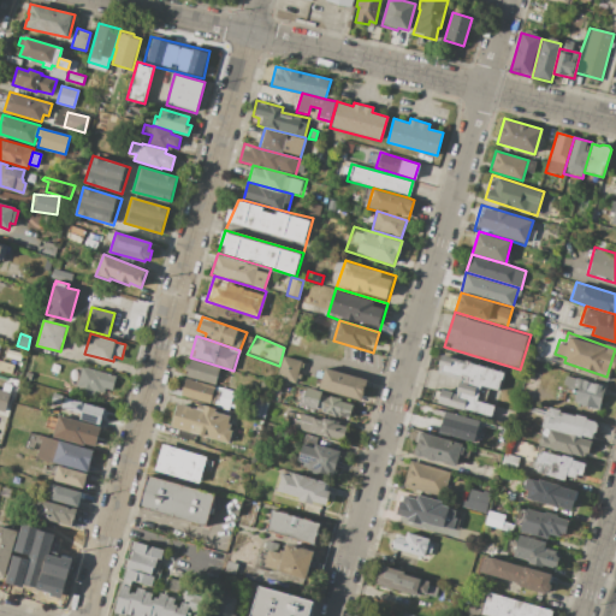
[(495,418),(509,371),(442,351),(428,398),(495,418)]
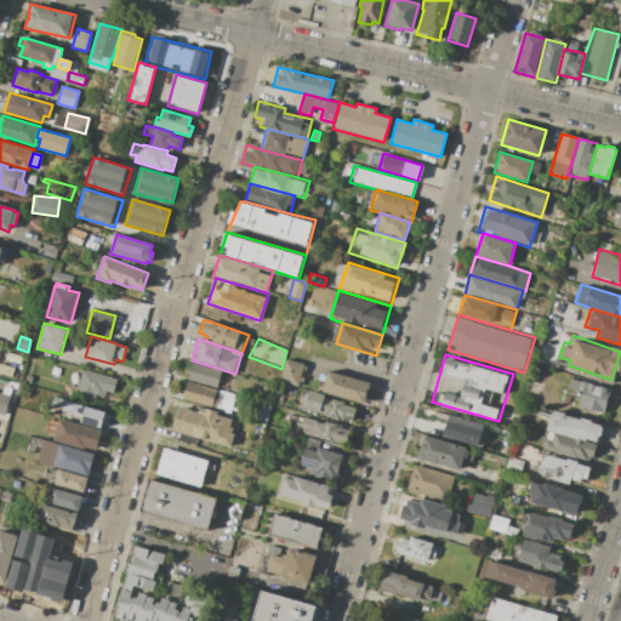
[(286,359),(305,365),(298,387),(279,381),(286,359)]
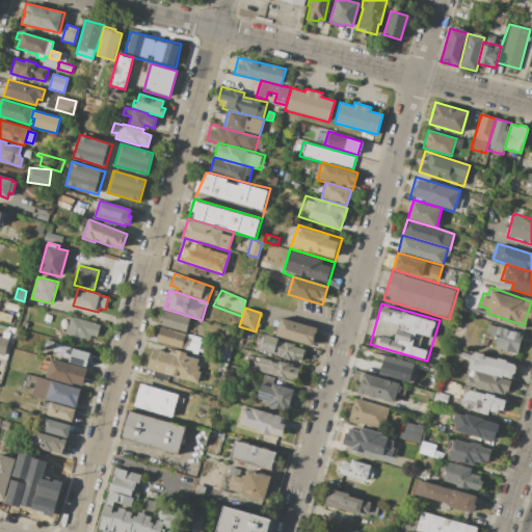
[(186,334),(190,318),(165,311),(164,314),(161,313),(159,320),(162,321),(161,326),(186,334)]
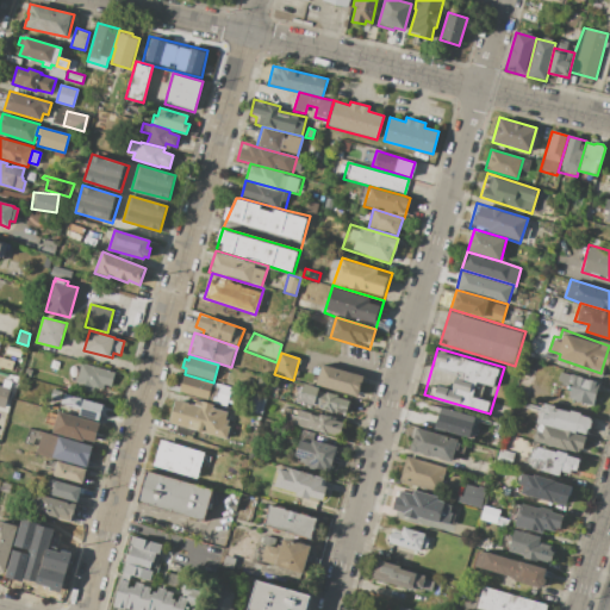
[(81,362),(114,372),(111,386),(105,384),(103,390),(94,387),(92,394),(74,388),(81,362)]
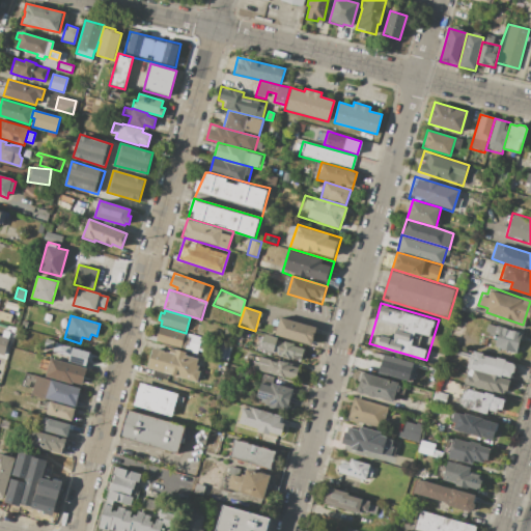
[(312,344),(316,327),(279,316),(274,335),(312,344)]
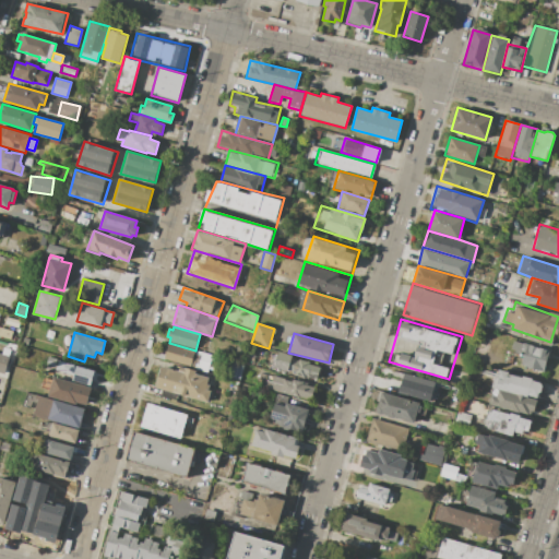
[(545,372),(552,349),(514,337),(509,353),(524,357),(521,365),(545,372)]
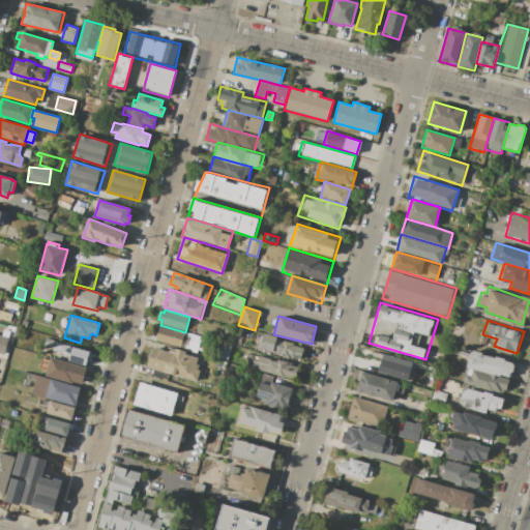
[(180,349),(185,332),(160,325),(159,329),(156,328),(154,334),(157,335),(156,342),(171,346),(180,349)]
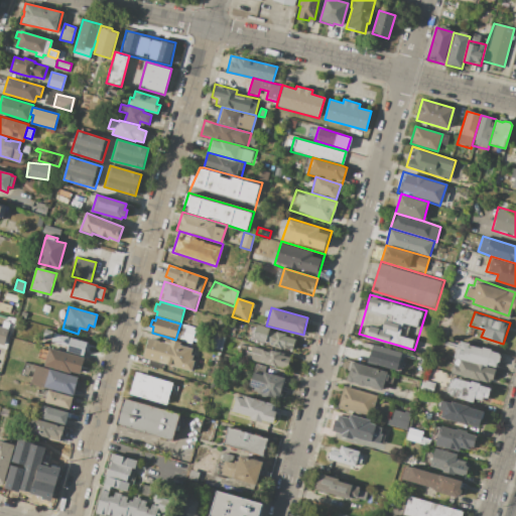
[(192,344),(181,341),(185,325),(197,328),(192,344)]
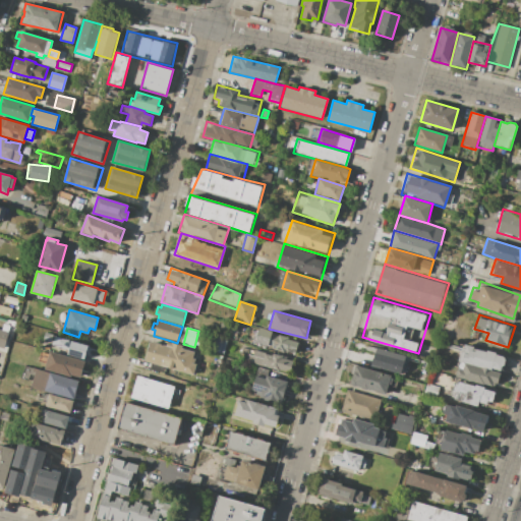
[(0,347),(0,329),(9,332),(4,348),(0,347)]
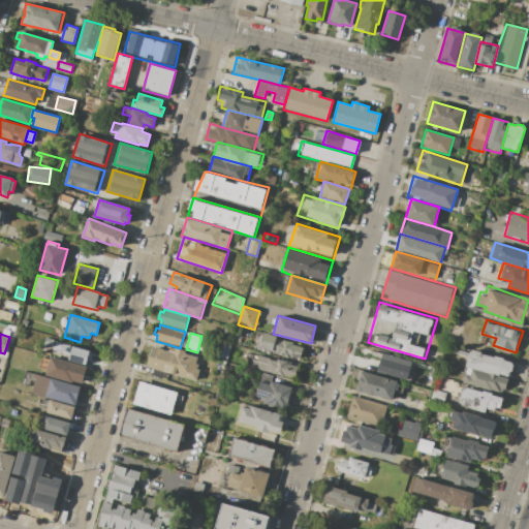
[(306,347),(265,335),(259,351),(300,363),(301,364),(306,347)]
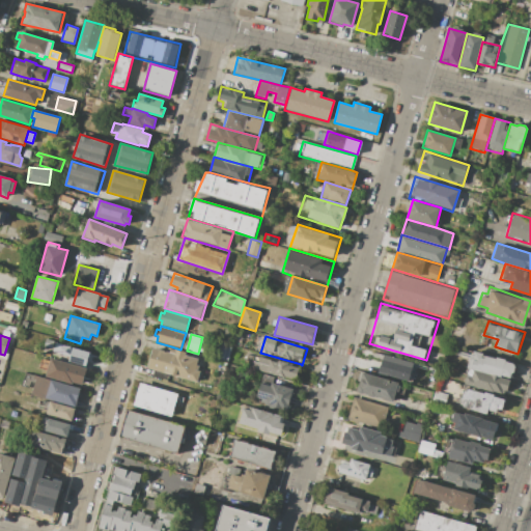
[(55,341),(53,348),(45,345),(47,338),(55,341)]
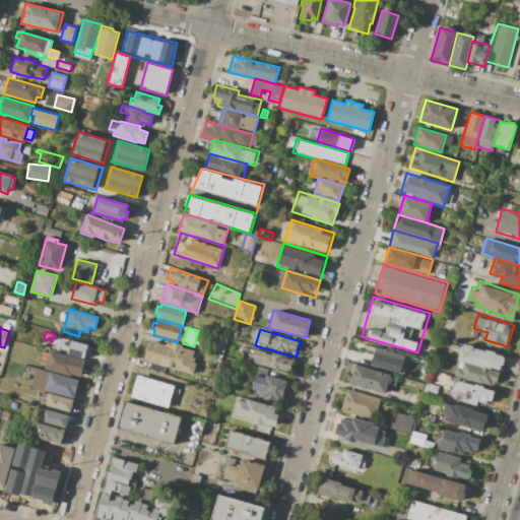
[(88,344),(84,359),(67,353),(69,348),(52,344),(54,335),(88,344)]
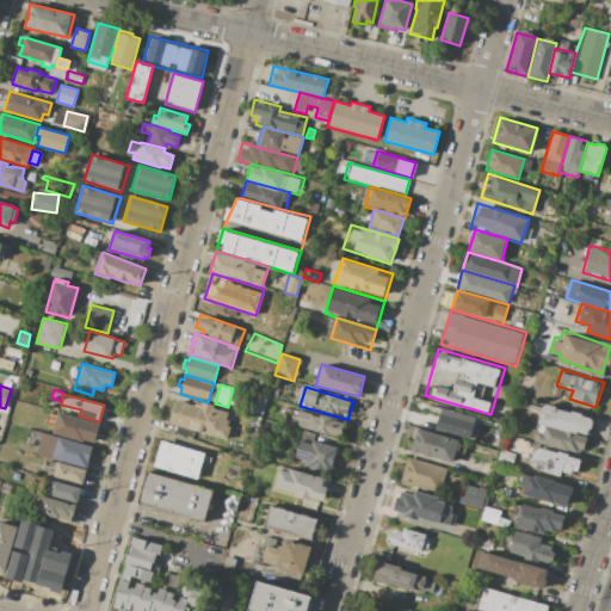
[(267,397),(263,417),(251,414),(257,394),(267,397)]
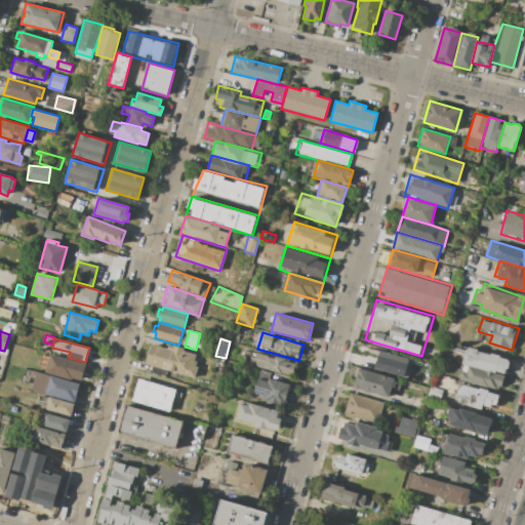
[(195,378),(199,367),(196,366),(197,361),(194,361),(196,355),(184,351),(185,348),(178,346),(169,342),(168,348),(152,344),(146,364),(153,366),(151,371),(166,376),(168,370),(195,378)]
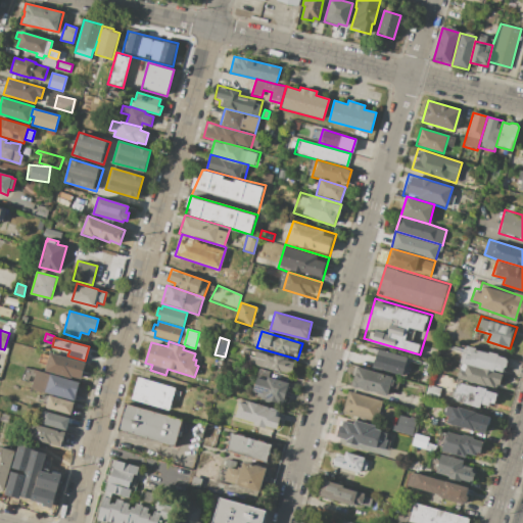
[(503,374),(508,357),(462,342),(457,361),(461,363),(503,374)]
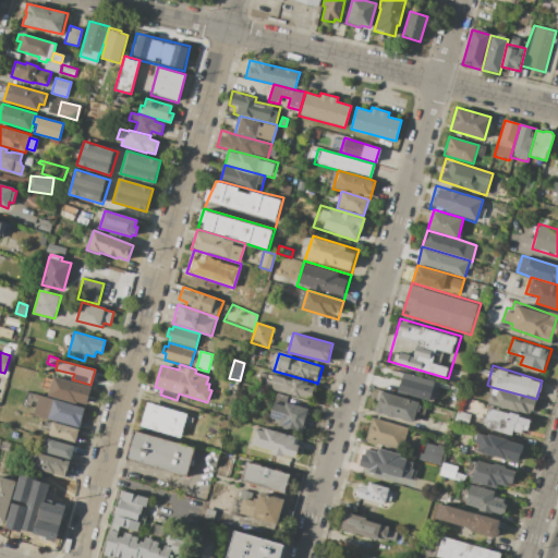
[(266,388),(310,402),(316,383),(274,371),(266,388)]
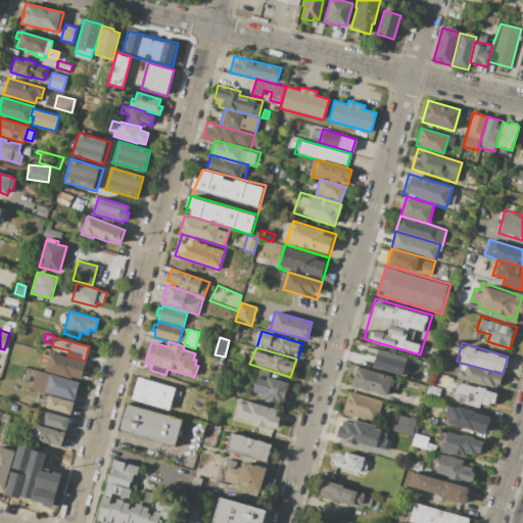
[(377,348),(372,366),(400,374),(406,358),(377,348)]
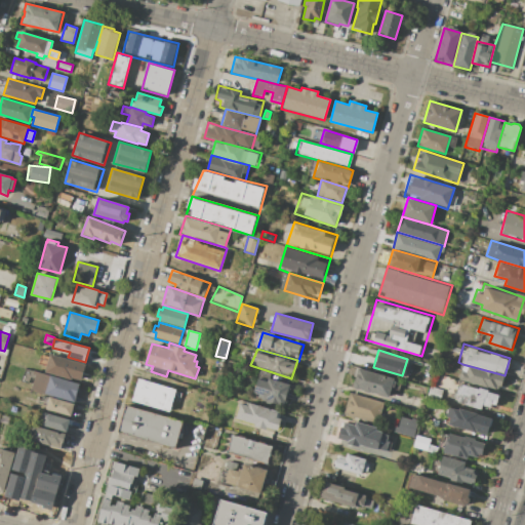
[(50,354),(85,364),(81,380),(73,378),(72,380),(44,372),(50,354)]
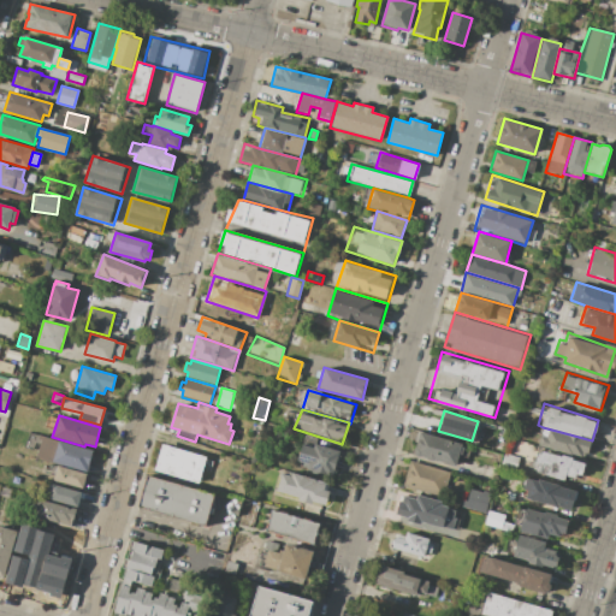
[(538,446),(543,427),(592,440),(586,460),(538,446)]
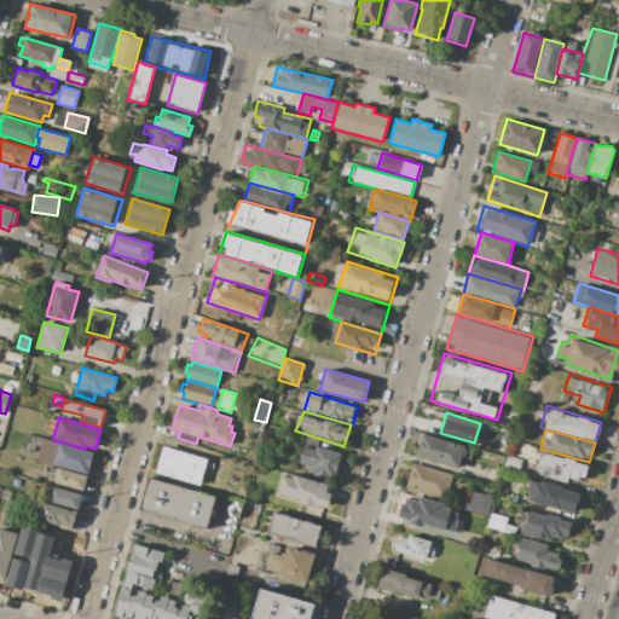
[(421,433),(415,458),(461,470),(468,445),(421,433)]
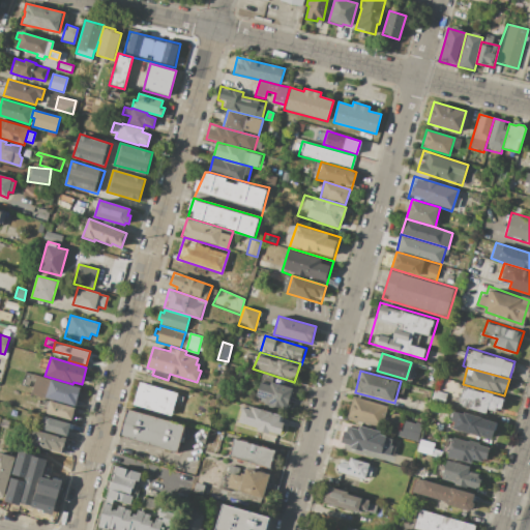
[(81,388),(76,406),(32,393),(36,379),(33,378),(33,375),(81,388)]
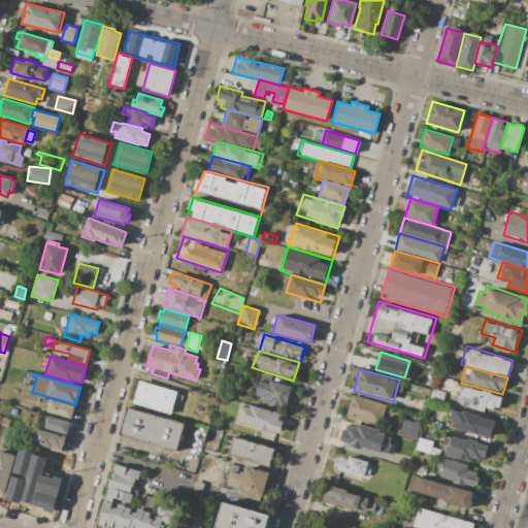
[(286,411),(294,387),(260,376),(253,401),(286,411)]
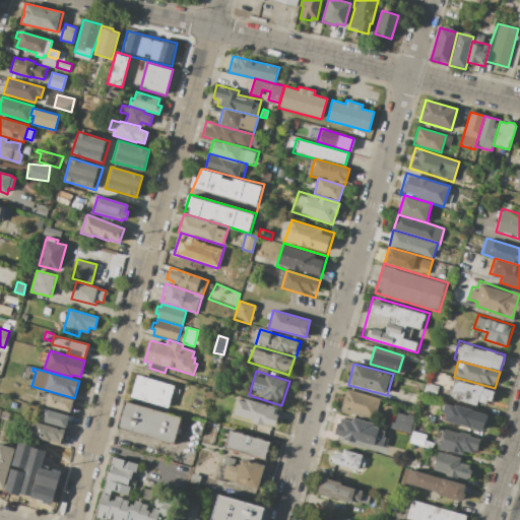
[(128,402),(137,375),(175,386),(167,414),(128,402)]
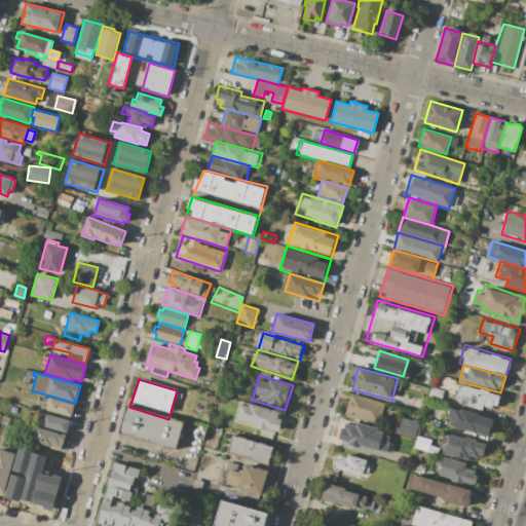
[(495,415),(501,393),(500,392),(459,381),(453,403),(495,415)]
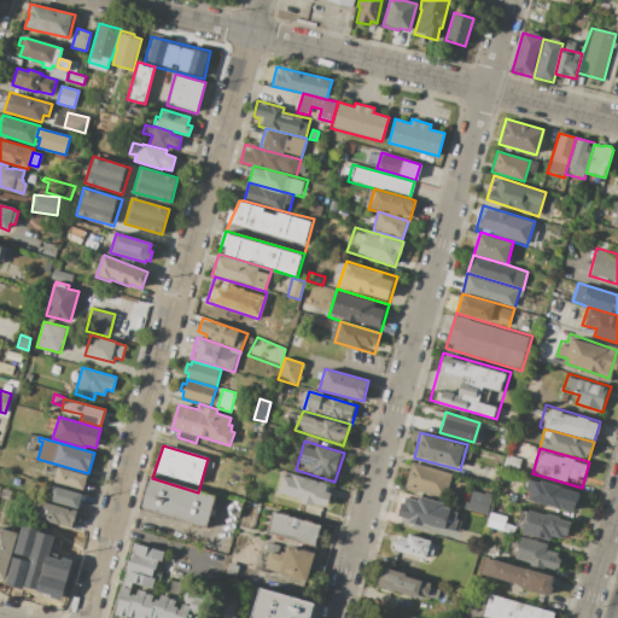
[(505,455),(501,465),(516,470),(519,459),(505,455)]
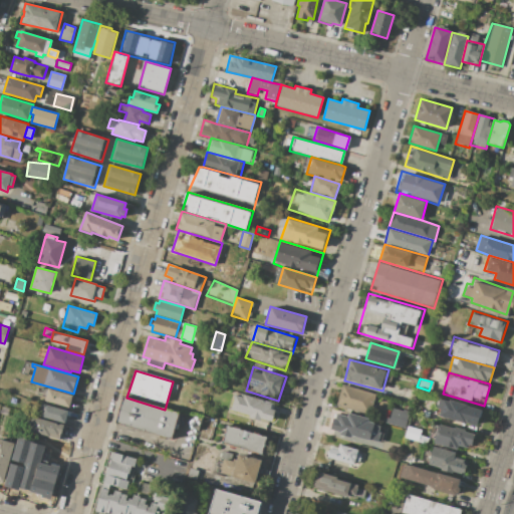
[(336,407),(376,418),(382,395),(342,383),(336,407)]
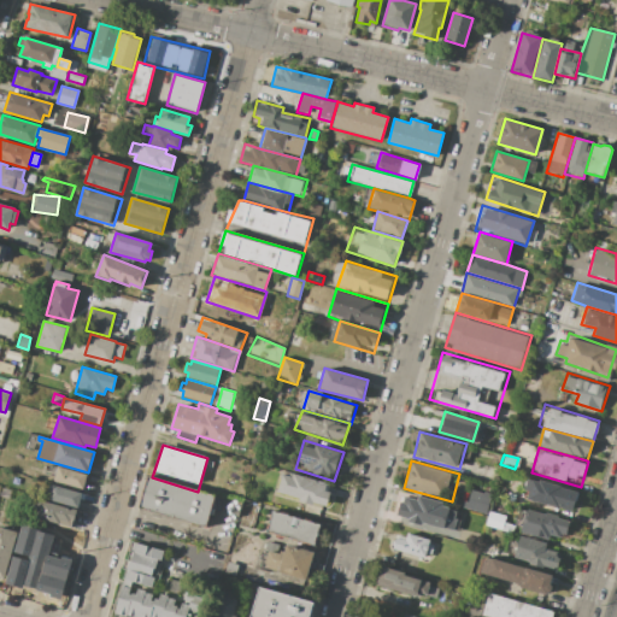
[(59,466),(88,475),(83,489),(54,481),(59,466)]
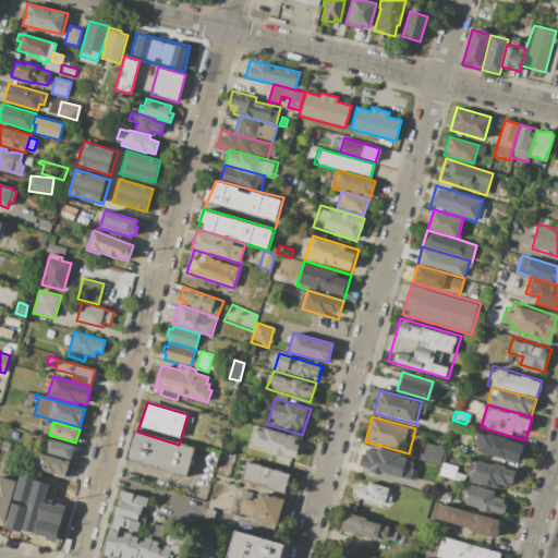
[(301,440),(256,425),(249,446),(293,461),(301,440)]
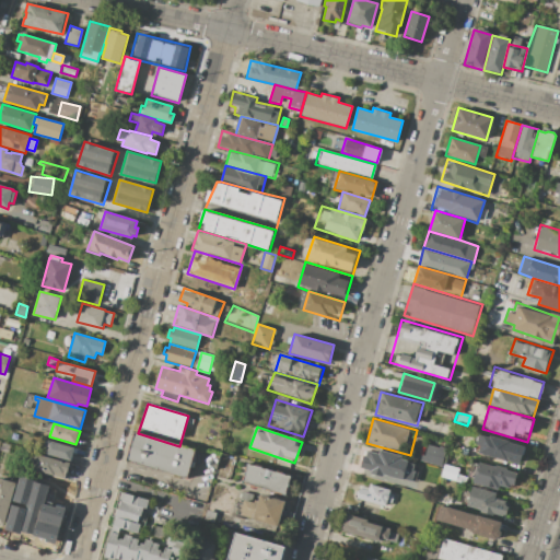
[(135,432),(138,433),(179,446),(196,451),(187,479),(127,462),(135,432)]
